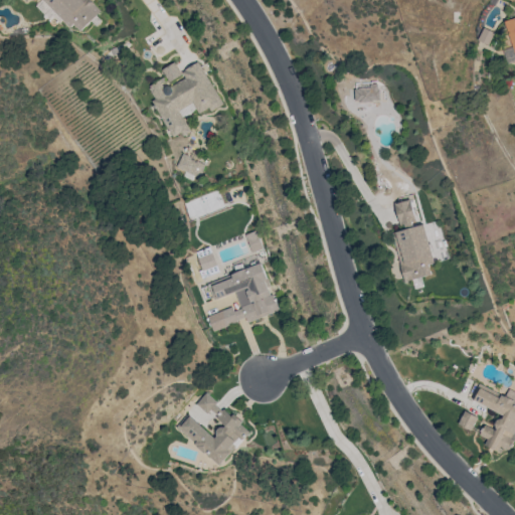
[(54,12),(41,0),(40,0),(35,6),(48,18),(54,12)]
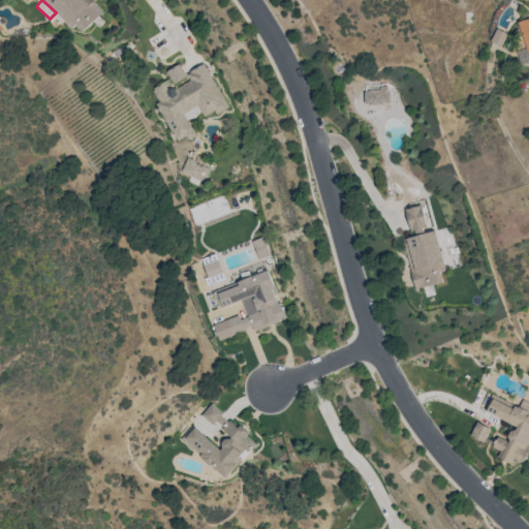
[(43,0),(72,28),(76,25),(84,32),(103,12),(90,0),(43,0)]
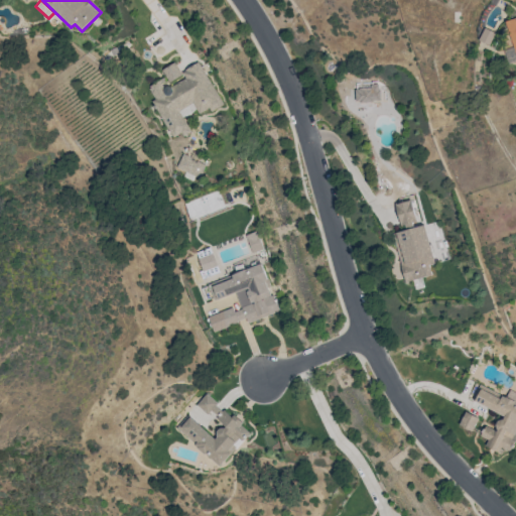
[(515,54),(515,17),(507,20),(515,54)]
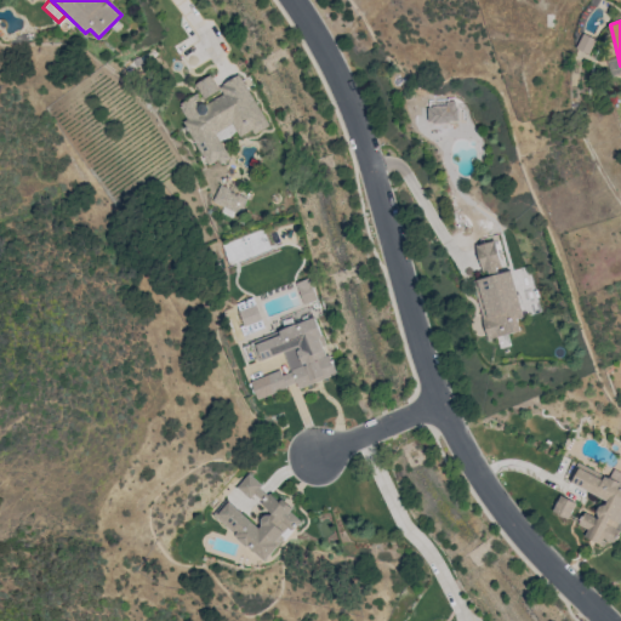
[(267,124),(240,74),(218,85),(223,93),(198,107),(192,97),(176,106),(209,165),(217,160),(220,164),(229,159),(221,141),(237,132),(240,140),(267,124)]
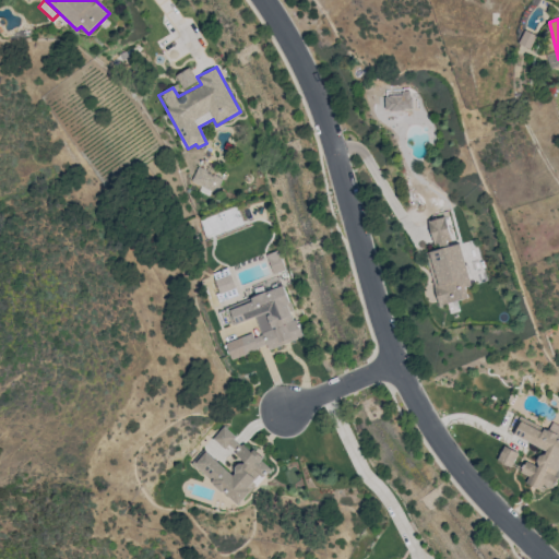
[(195,81),(189,68),(176,75),(182,87),(195,81)]
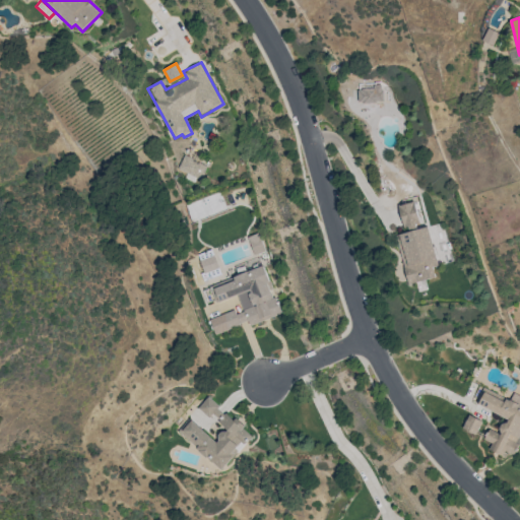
[(361,103),(380,103),(380,87),(361,87),(361,103)]
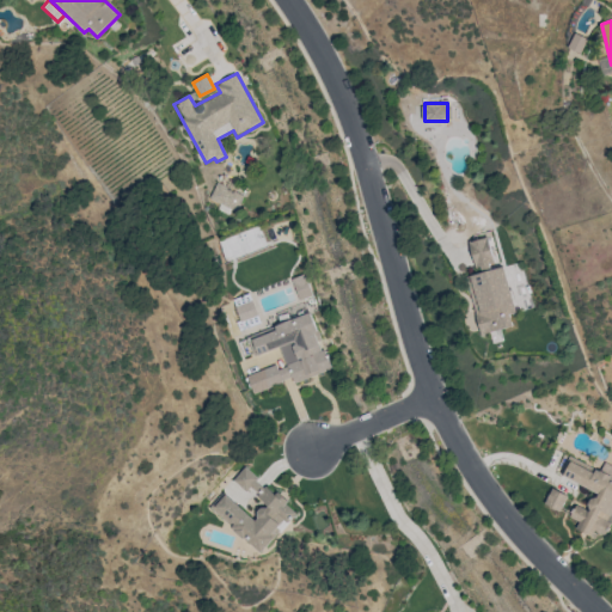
[(209,197),(237,212),(244,196),(216,183),(209,197)]
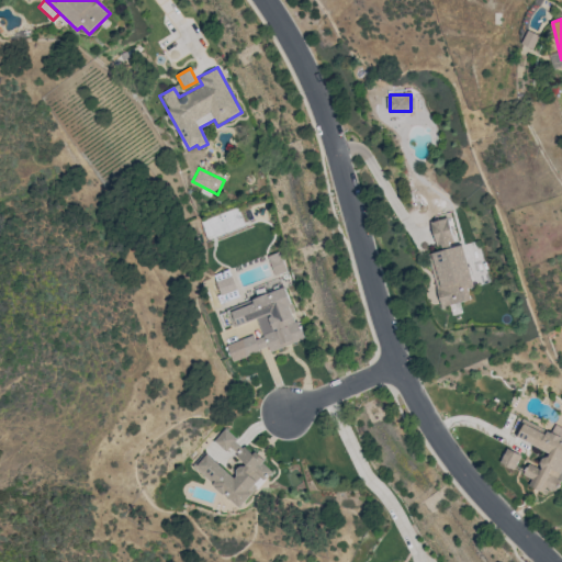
[(441,307),(471,300),(468,288),(473,287),(462,243),(453,244),(447,217),(431,222),(438,251),(428,254),(441,307)]
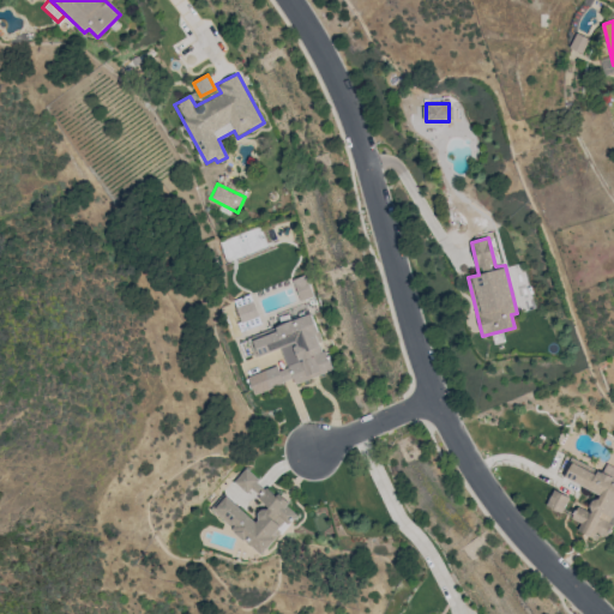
[(312,298),(307,276),(294,278),(299,300),(312,298)]
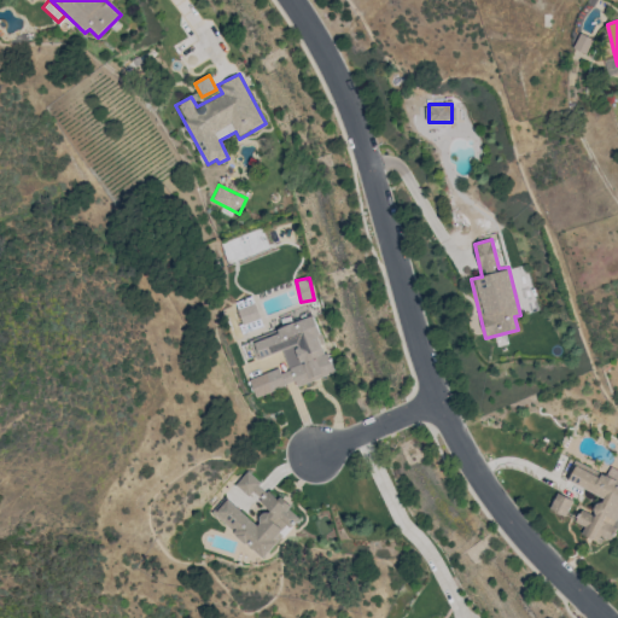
[(237,309),(243,325),(261,319),(255,302),(237,309)]
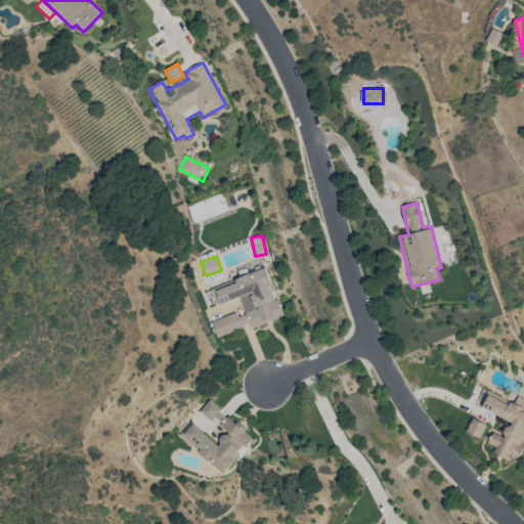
[(281,317),(266,268),(210,287),(216,305),(239,297),(244,311),(212,321),(216,336),(250,324),(251,328),(281,317)]
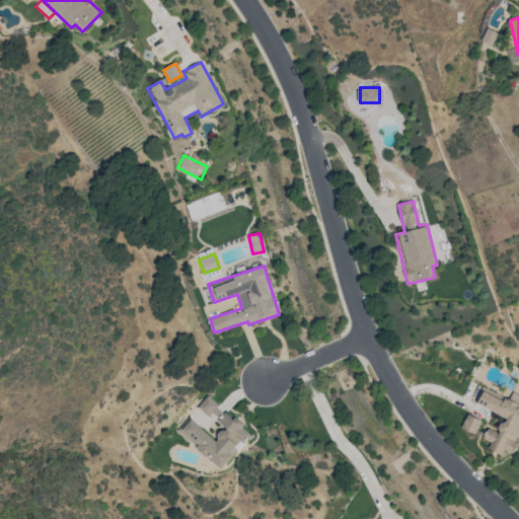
[(518,403),(482,387),(474,402),(505,417),(497,432),(488,428),(484,438),(491,442),(488,448),(502,454),(504,449),(513,453),(518,442),(518,441),(518,403)]
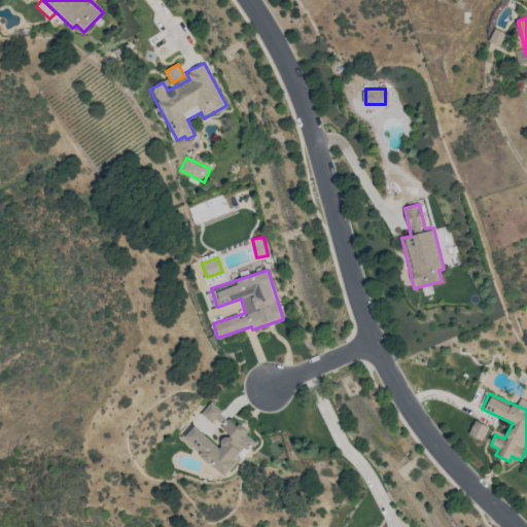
[(179,437),(223,475),(243,451),(245,452),(255,441),(210,402),(201,414),(213,424),(214,421),(229,433),(218,447),(190,424),(179,437)]
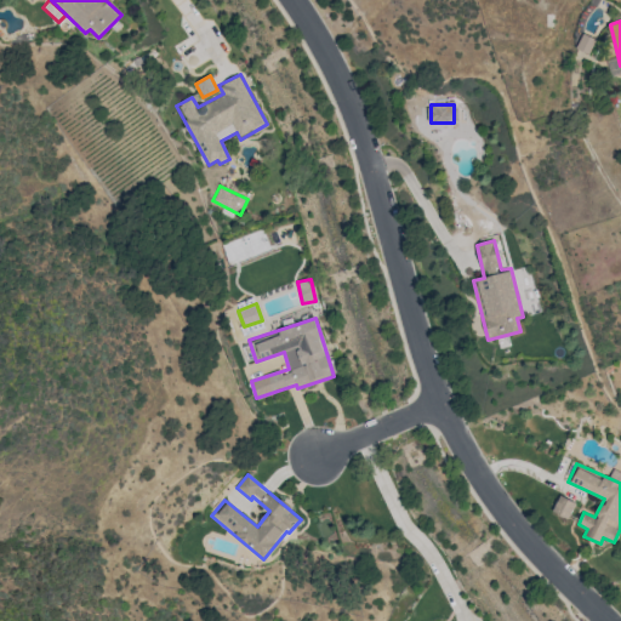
[(552,511),(568,519),(575,502),(559,495),(552,511)]
